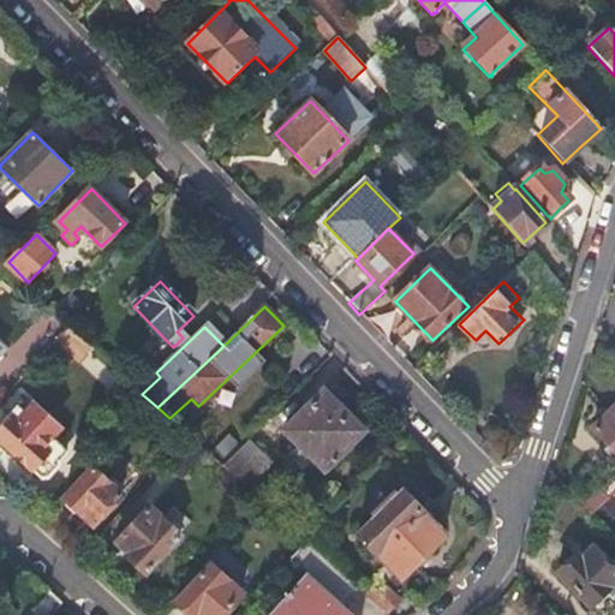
[(54,345),(77,366),(94,350),(70,328),(54,345)]
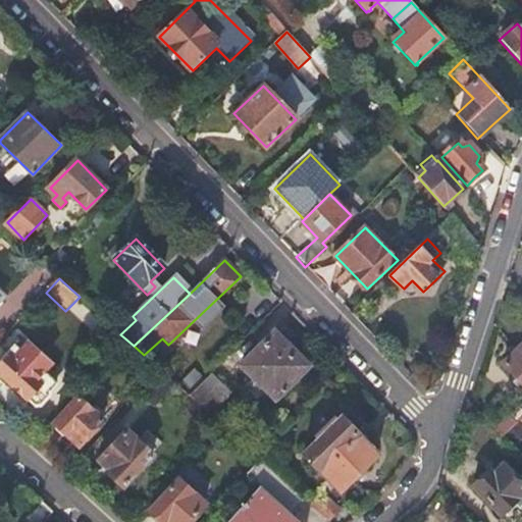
[(9,298),(1,291),(0,291),(0,300),(3,304),(9,298)]
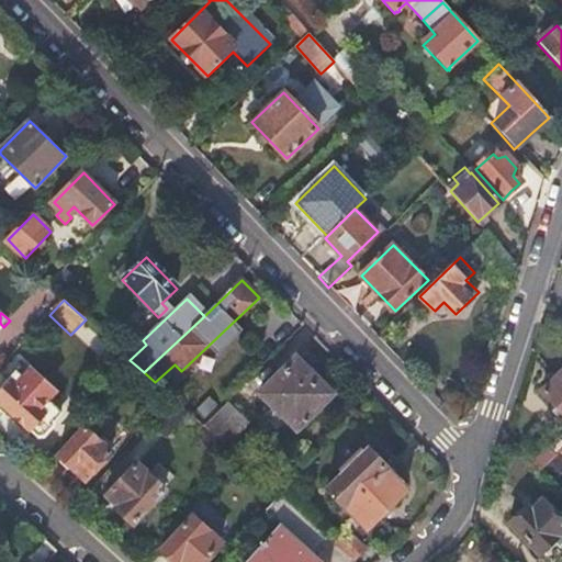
[(101,361),(122,381),(136,366),(130,360),(114,346),(101,361)]
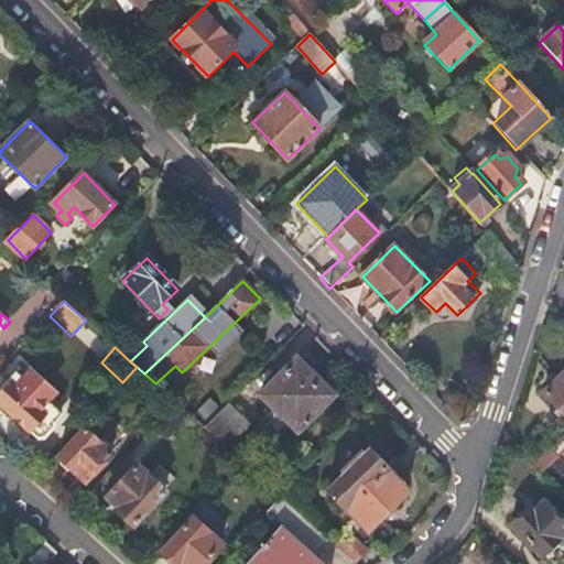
[(295,359),(260,397),(296,434),(334,397),(295,359)]
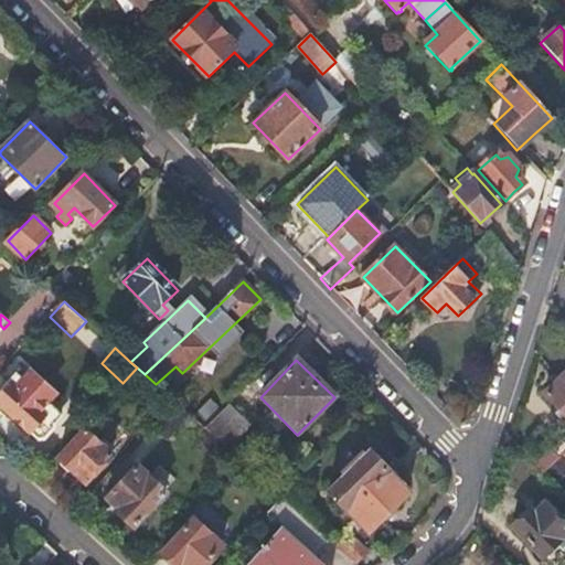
[(0,406),(36,440),(42,440),(55,427),(54,422),(61,415),(45,401),(53,393),(30,372),(22,380),(16,373),(0,388),(0,406)]
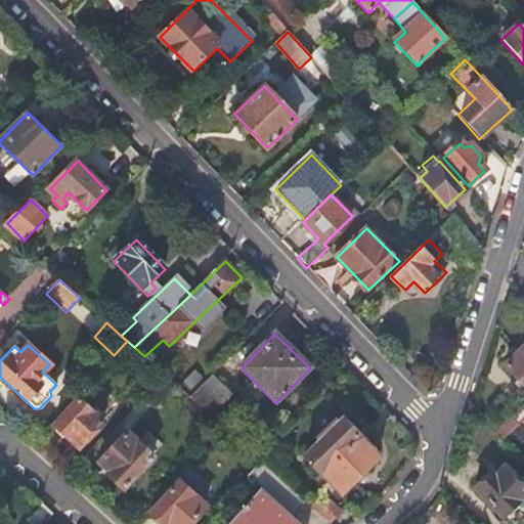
[(523,357),(519,351),(503,365),(523,388),(523,357)]
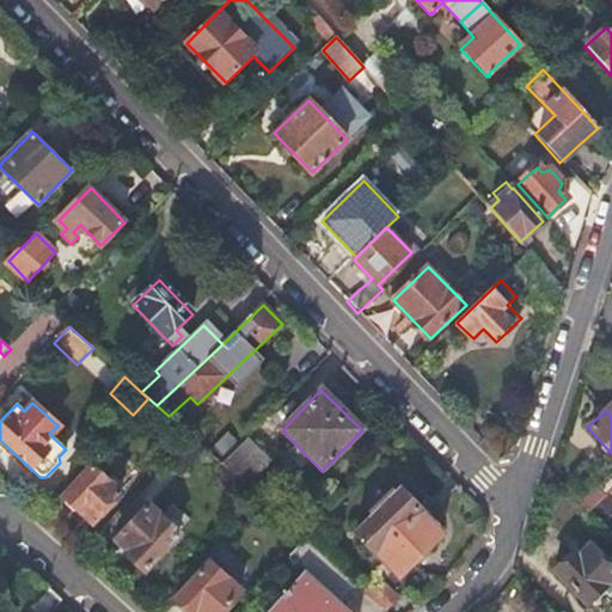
[(231,424),(208,448),(222,463),(245,440),(231,424)]
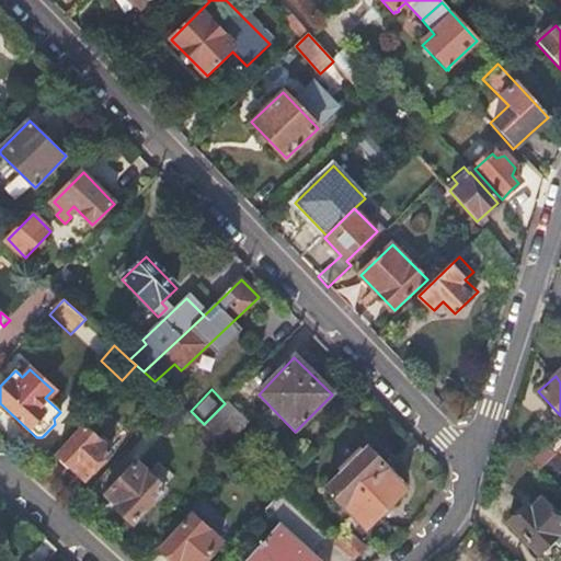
[(174,400),(151,424),(165,437),(189,413),(174,400)]
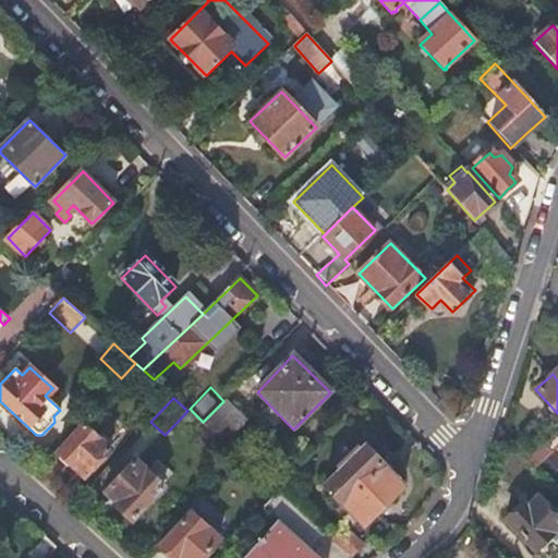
[(223,401),(203,422),(202,423),(225,444),(247,421),(226,399),(223,401)]
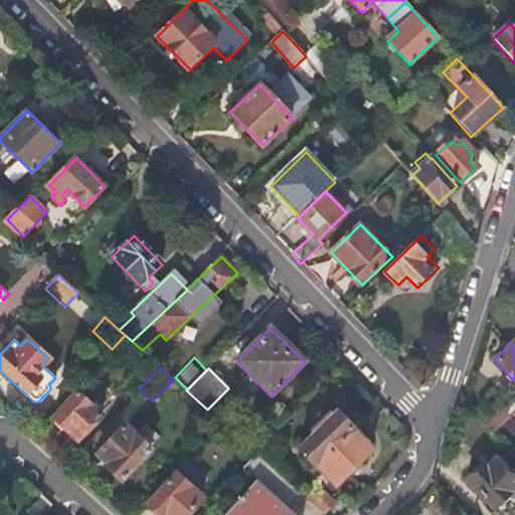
[(76,392),(52,418),(76,441),(100,414),(76,392)]
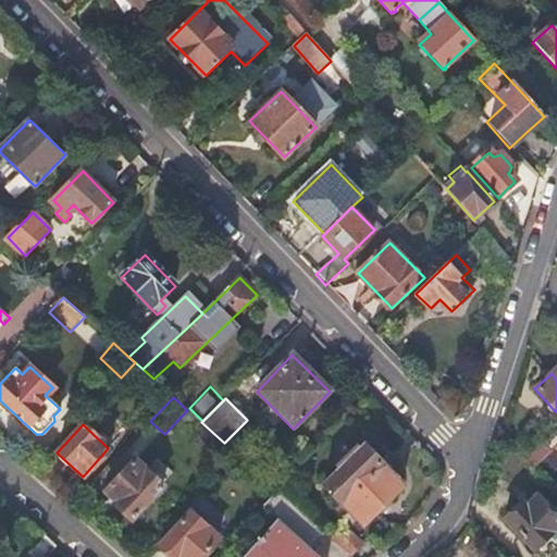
[(556,441),(554,436),(544,445),(551,452),(554,448),(556,445),(556,441)]
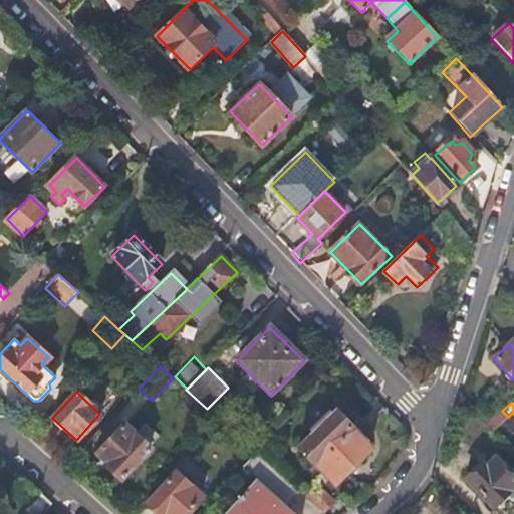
[(499,408),(486,420),(495,429),(508,417),(502,411),(499,408)]
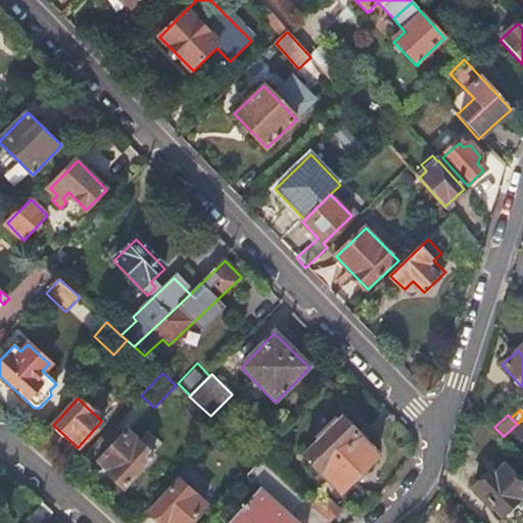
[(342,419),(304,457),(341,493),(355,479),(361,483),(365,478),(369,474),(365,470),(379,457),(342,419)]
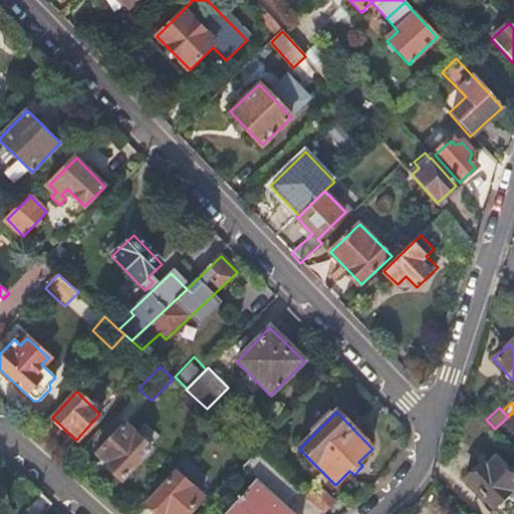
[(121,424),(96,452),(107,462),(104,465),(119,480),(149,449),(121,424)]
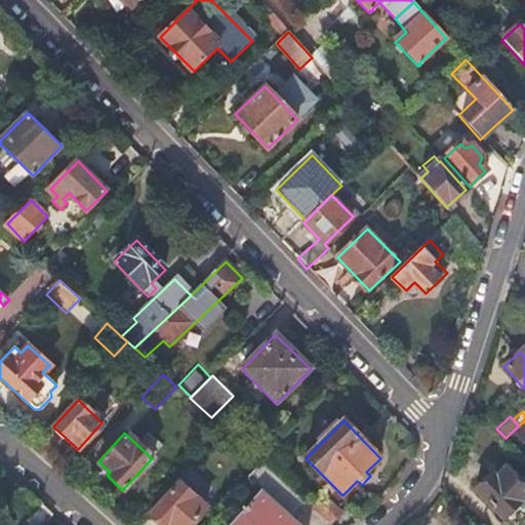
[(524,485),(501,461),(476,487),(505,516),(524,494),(524,485)]
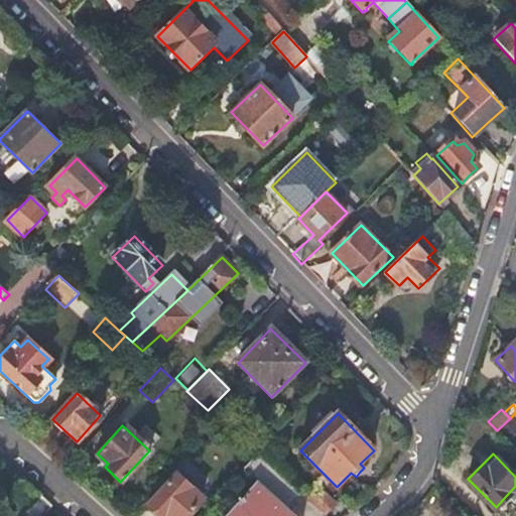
[(256,484),(226,515),(292,515),(285,508),(299,494),(257,456),(242,471),(256,484)]
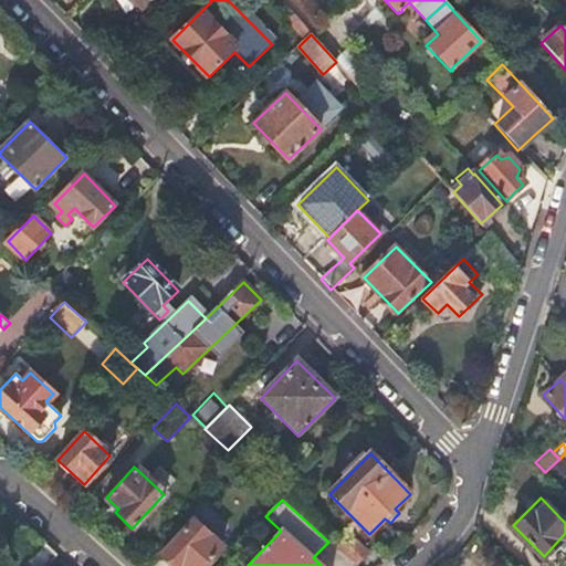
[(194,520),(161,554),(174,565),(203,565),(222,547),(194,520)]
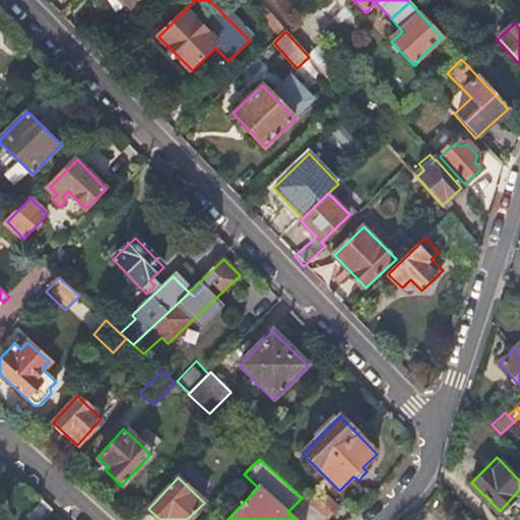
[(310,503),(328,519),(338,509),(320,492),(310,503)]
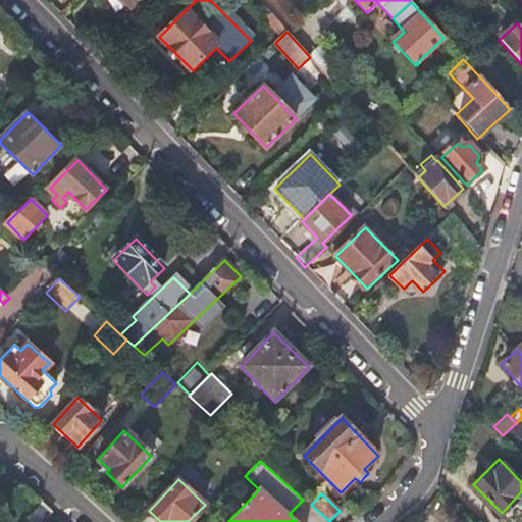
[(43,521),(53,512),(42,502),(22,521),(43,521)]
